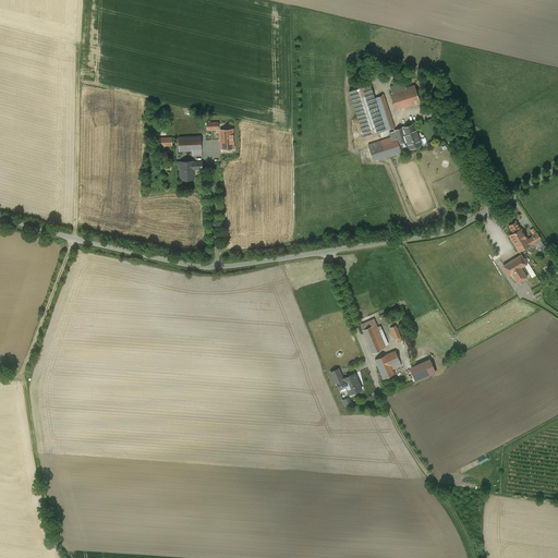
[(424,98),(420,84),(390,94),(396,110),(420,101),(420,100),(424,98)]
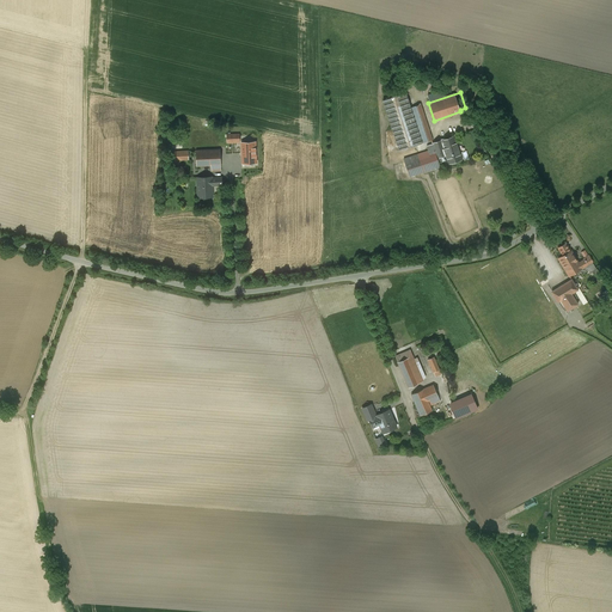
[(433,140),(421,104),(420,104),(420,105),(411,108),(405,93),(392,97),(383,101),(399,150),(422,142),(422,144),(433,140)]
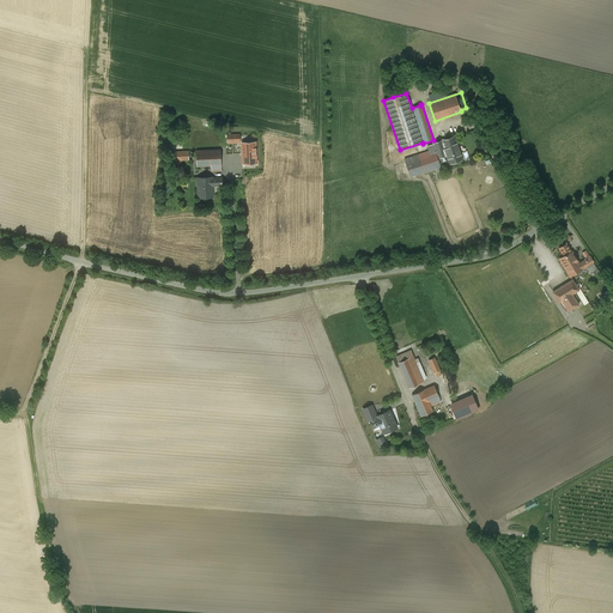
[(228,143),(241,143),(242,143),(243,143),(248,143),(256,141),(255,133),(228,134),(228,143)]
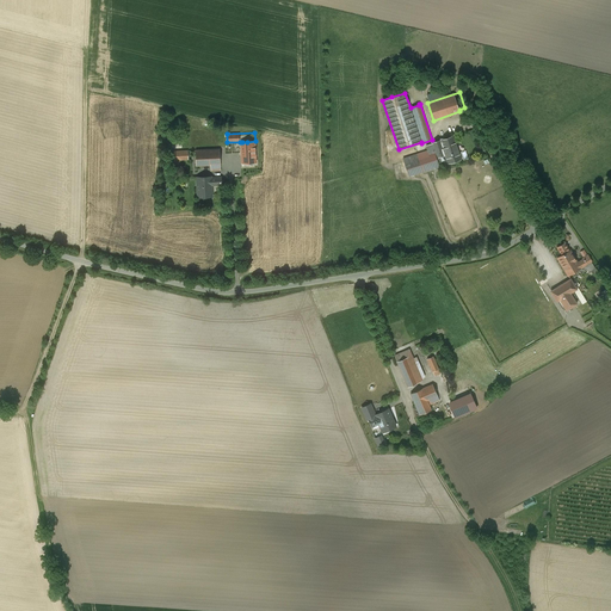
[(423,156),(427,170),(439,166),(438,162),(446,159),(448,162),(461,159),(454,136),(432,143),(434,153),(423,156)]
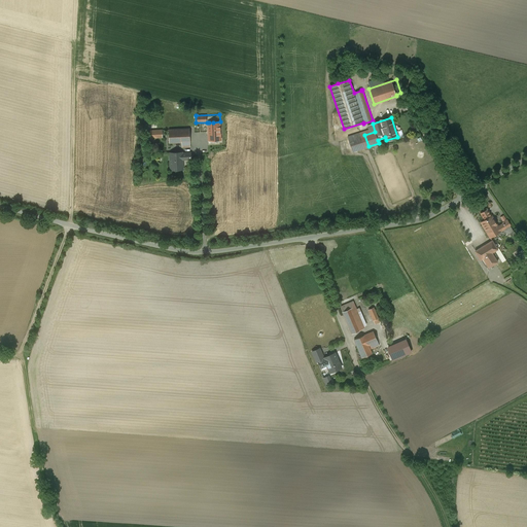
[(220,121),(213,123),(209,123),(208,123),(209,141),(221,140),(220,121)]
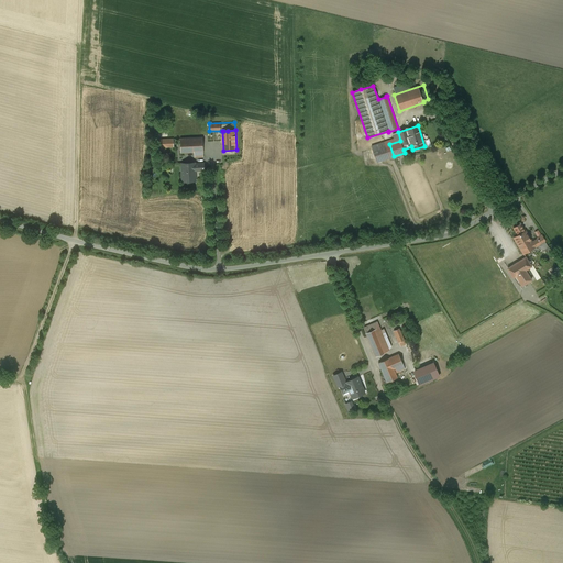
[(203,156),(202,138),(180,139),(180,152),(194,152),(194,157),(203,156)]
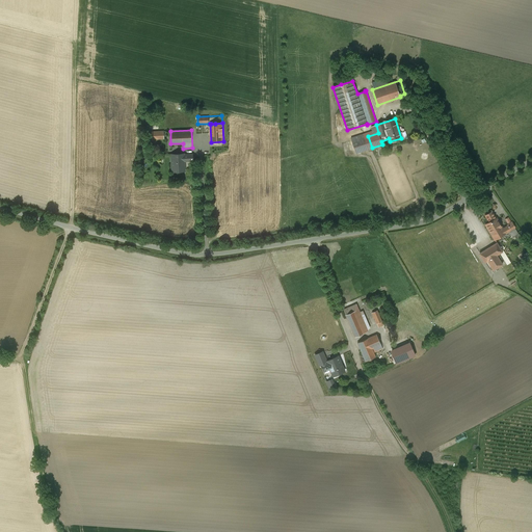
[(356,153),(372,148),(368,136),(358,139),(352,141),(356,153)]
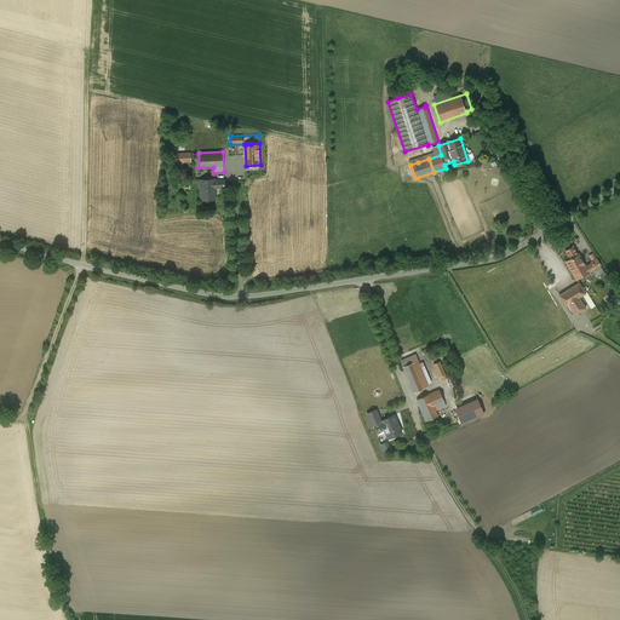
[(225,187),(225,181),(216,181),(216,179),(200,181),(201,200),(214,199),(214,189),(216,189),(216,188),(225,187)]
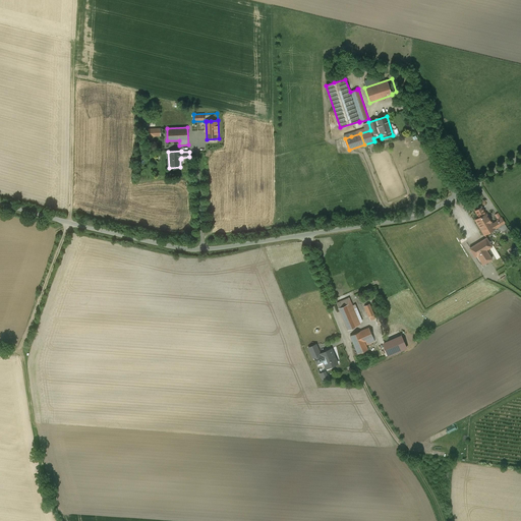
[(481,207),(475,211),(479,218),(485,214),(481,207)]
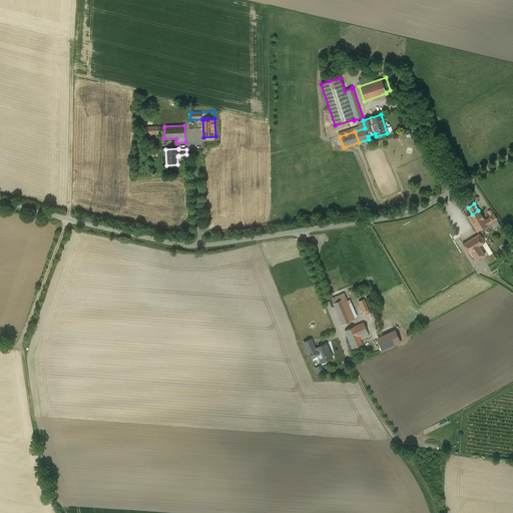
[(472,214),(468,216),(477,230),(496,218),(493,214),(489,216),(490,217),(485,220),(483,218),(483,217),(479,209),(478,210),(472,214)]
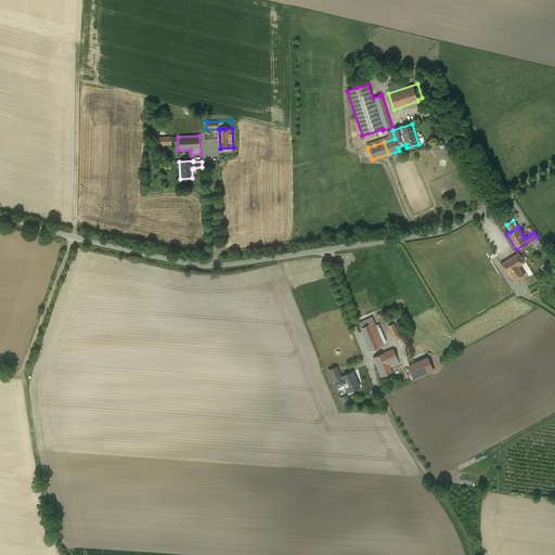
[(518,253),(500,265),(506,273),(508,272),(515,282),(524,275),(517,266),(524,262),(518,253)]
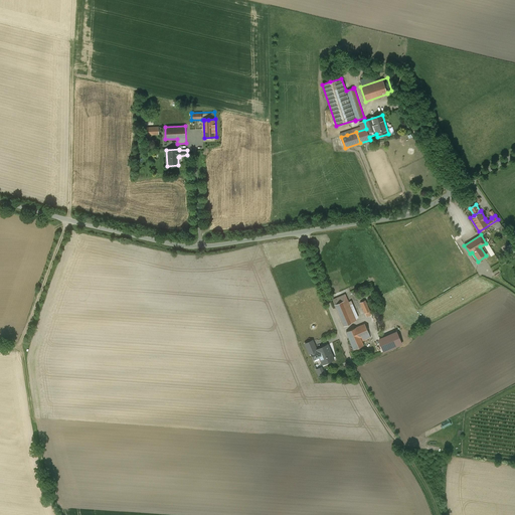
[(340,297),(333,300),(335,305),(347,299),(345,295),(340,297)]
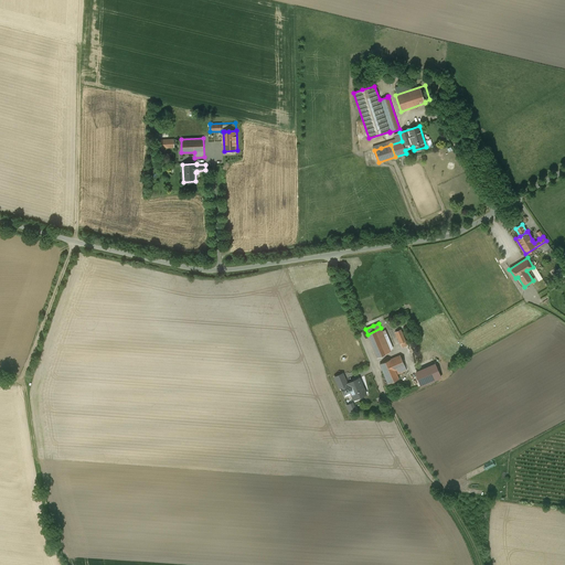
[(381,328),(368,334),(377,358),(391,352),(381,328)]
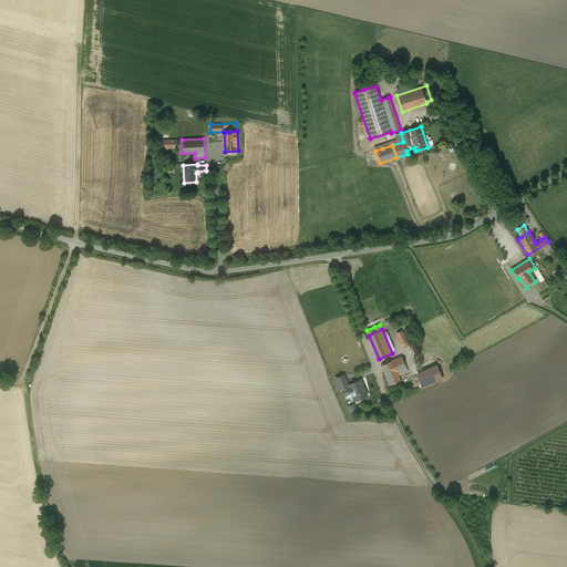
[(402,330),(397,333),(403,348),(409,346),(402,330)]
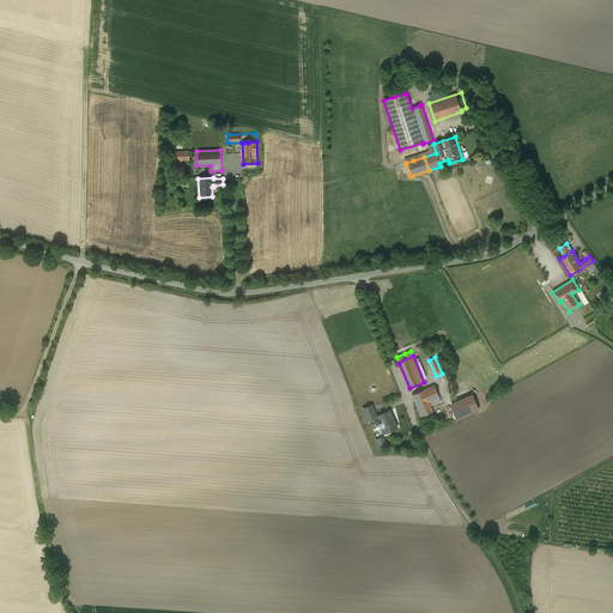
[(434,386),(412,395),(422,417),(432,411),(429,401),(430,400),(430,401),(432,405),(441,401),(434,386)]
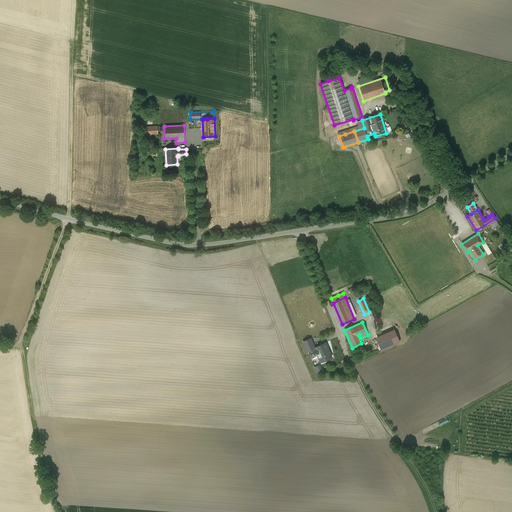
[(402,328),(371,341),(375,348),(405,335),(402,328)]
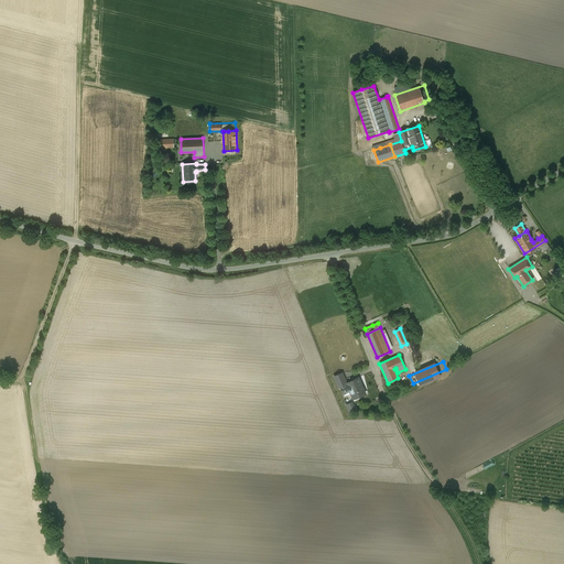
[(342,372),(334,376),(338,387),(340,387),(340,386),(346,383),(346,382),(342,372)]
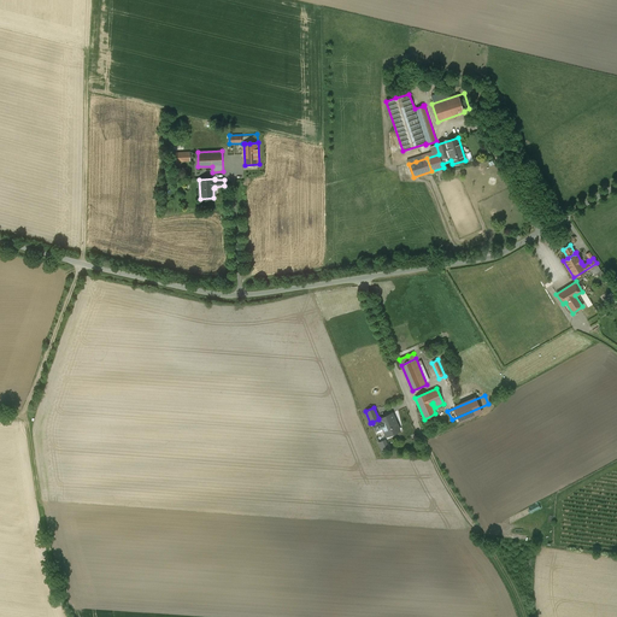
[(378,418),(378,419),(372,422),(372,423),(376,429),(383,425),(385,428),(383,429),(385,433),(387,433),(388,435),(399,430),(397,424),(392,413),(378,418)]
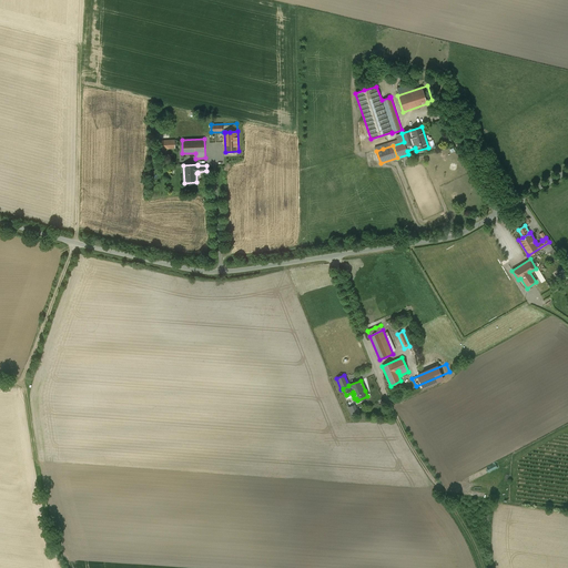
[(351,415),(358,412),(354,404),(347,407),(351,415)]
